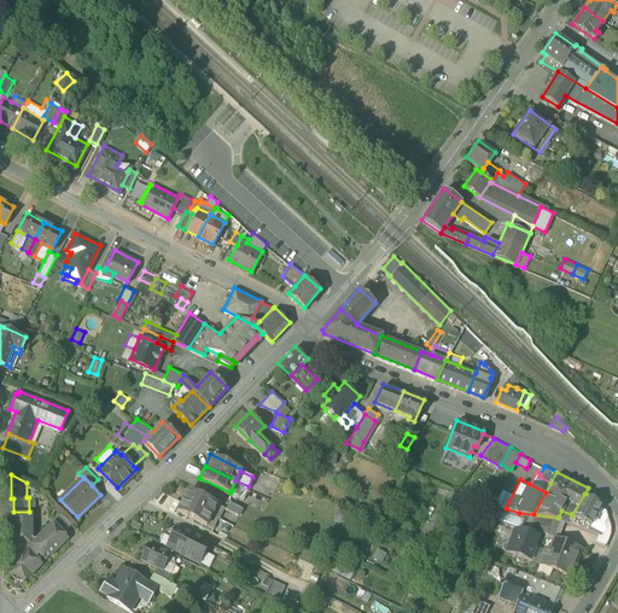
[(244,496),(249,486),(235,480),(232,490),(244,496)]
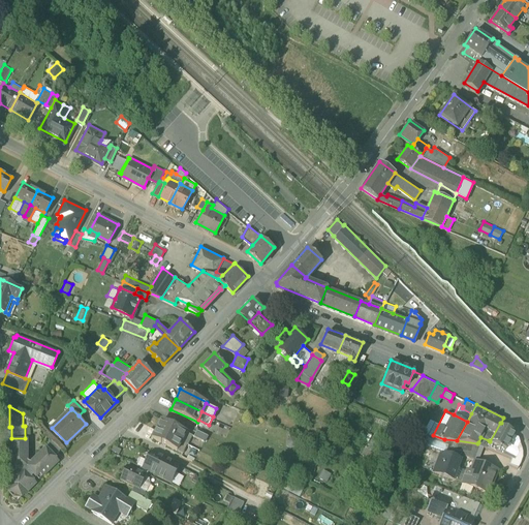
[(161,418),(157,428),(182,439),(186,430),(161,418)]
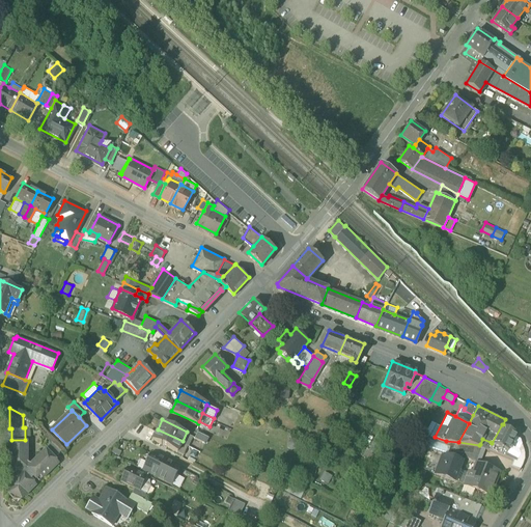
[(502,424),(492,443),(508,449),(513,439),(514,439),(515,437),(515,436),(515,435),(516,432),(516,431),(508,426),(507,427),(503,424),(502,424)]
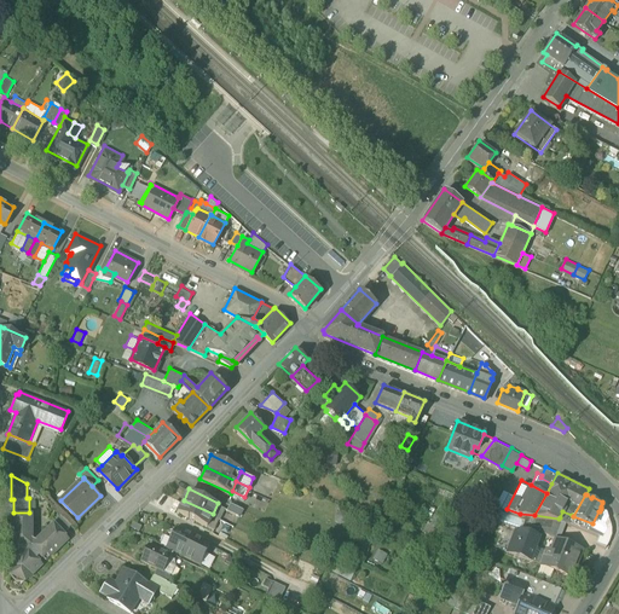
[(207,525),(213,514),(184,500),(178,511),(207,525)]
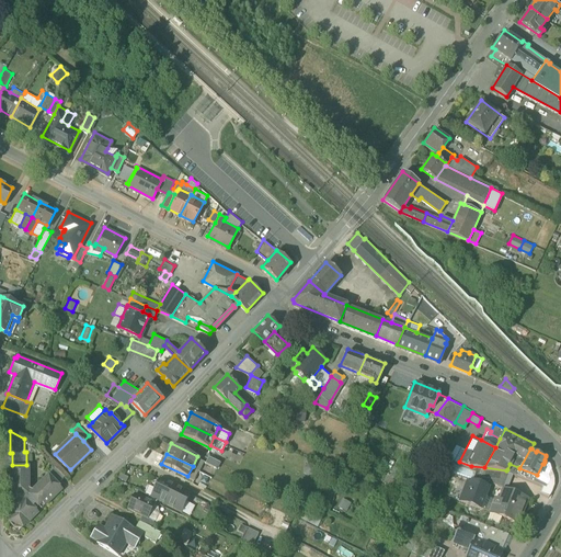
[(205,459),(217,465),(219,459),(207,454),(205,459)]
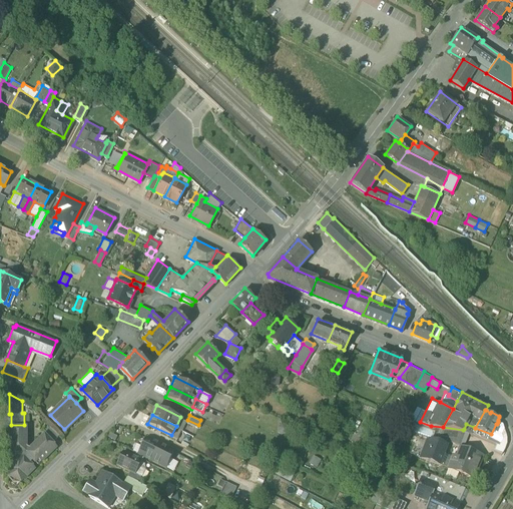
[(364,417),(355,434),(364,439),(373,422),(364,417)]
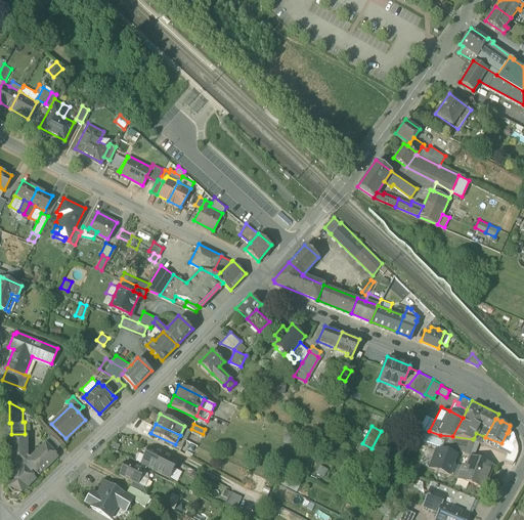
[(441,446),(444,437),(421,429),(418,438),(441,446)]
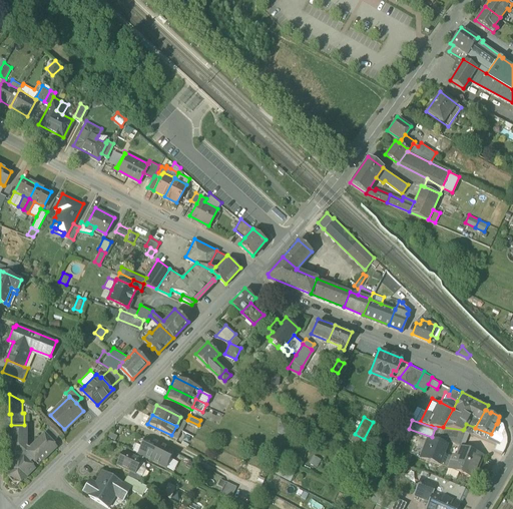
[(474,427),(472,432),(496,443),(493,448),(502,453),(506,445),(507,441),(507,435),(506,433),(502,422),(498,420),(498,421),(498,422),(497,424),(496,424),(491,434),(475,428),(474,427)]
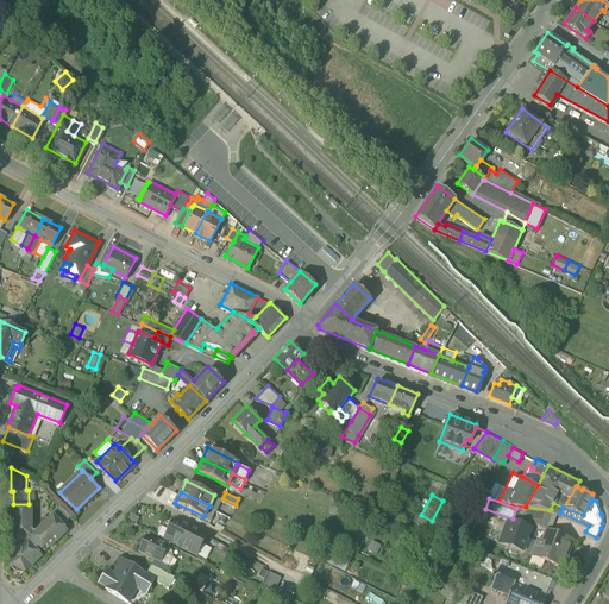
[(23,568),(24,570),(41,553),(36,547),(43,540),(49,546),(67,528),(52,513),(36,530),(31,528),(31,504),(29,504),(13,504),(11,504),(11,505),(16,505),(16,514),(11,514),(11,535),(18,535),(20,535),(20,540),(18,540),(18,542),(16,542),(16,547),(11,547),(11,565),(12,565),(12,562),(19,562),(24,567),(23,568)]
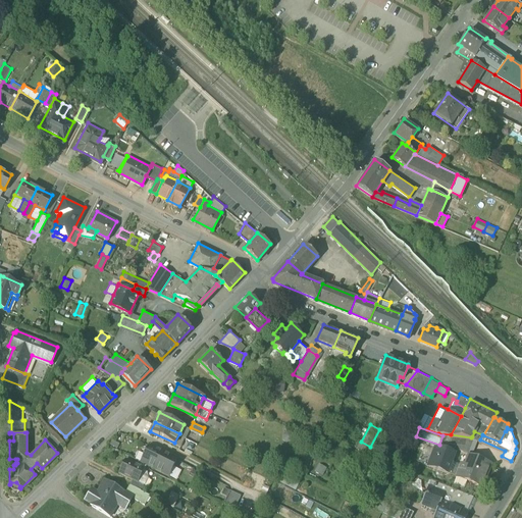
[(46,436),(55,447),(60,442),(51,432),(46,436)]
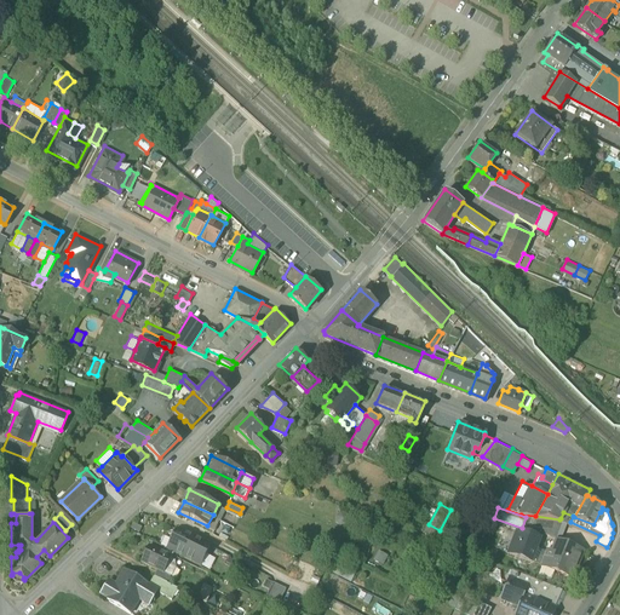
[(543,530),(561,536),(567,521),(561,518),(560,519),(535,516),(533,523),(532,524),(544,527),(543,530)]
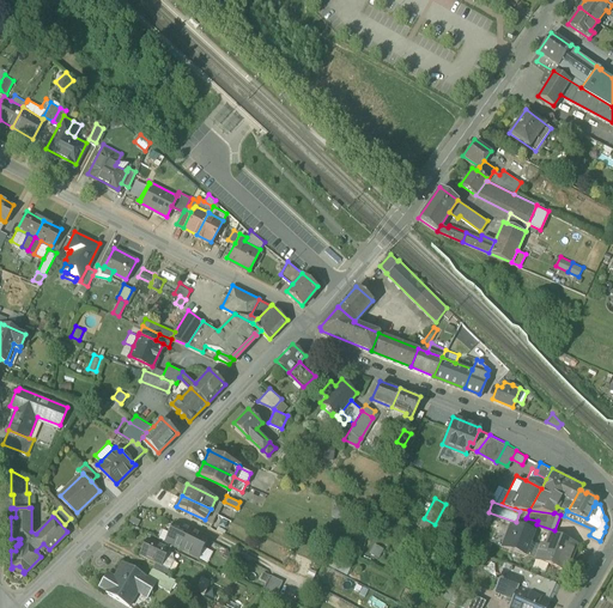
[(171,543),(182,548),(192,529),(174,521),(164,540),(165,540),(171,543)]
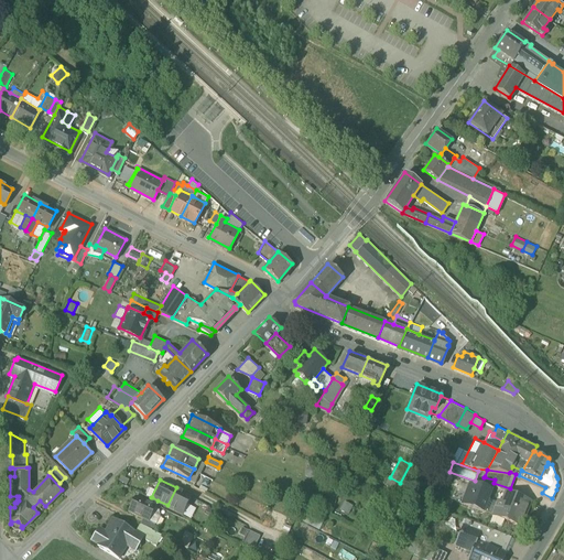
[(463,499),(483,508),(487,496),(491,487),(481,483),(480,485),(474,483),(469,481),(463,499)]
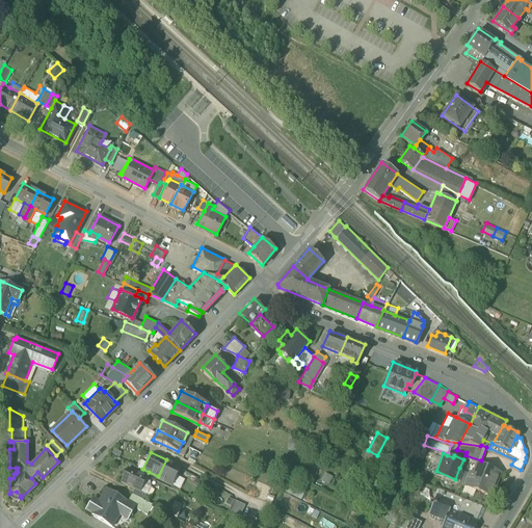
[(181,467),(166,459),(158,476),(173,483),(181,467)]
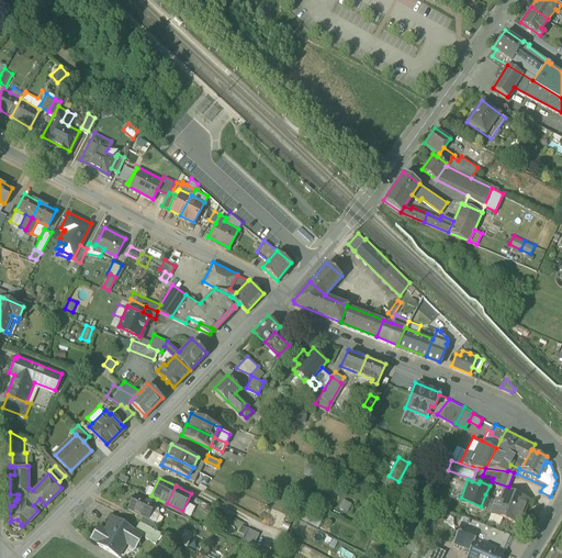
[(503,514),(518,521),(528,498),(505,489),(501,499),(496,497),(496,499),(491,510),(503,514)]
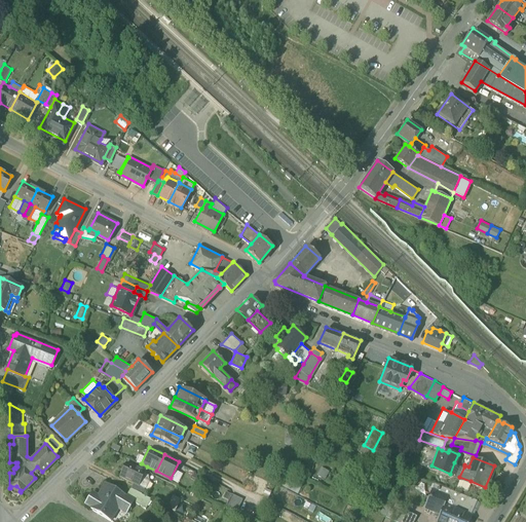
[(134,481),(139,484),(139,483),(144,473),(145,471),(140,468),(125,460),(119,474),(134,481)]
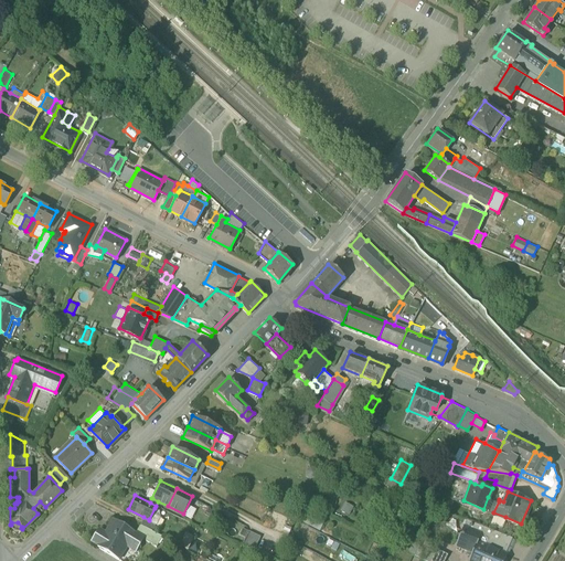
[(493,512),(499,501),(488,497),(483,509),(493,512)]
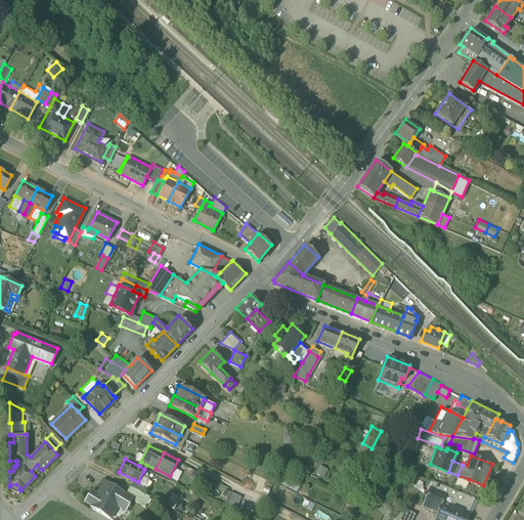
[(146,473),(143,471),(138,481),(143,484),(147,477),(146,473)]
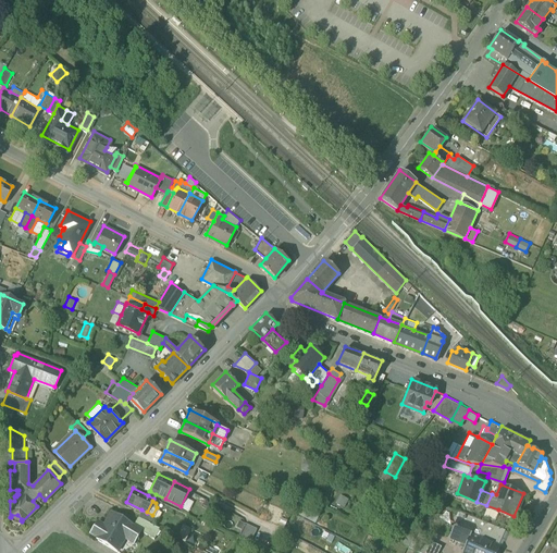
[(498,510),(486,505),(483,514),(495,518),(498,510)]
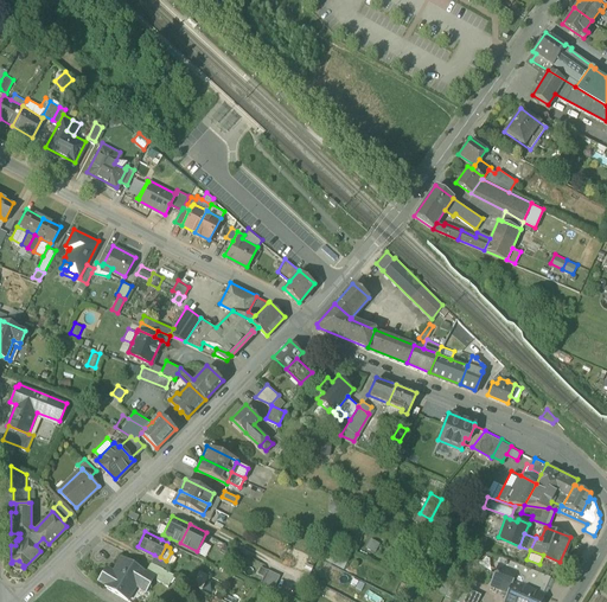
[(151,562),(164,568),(166,561),(160,557),(160,558),(154,555),(151,562)]
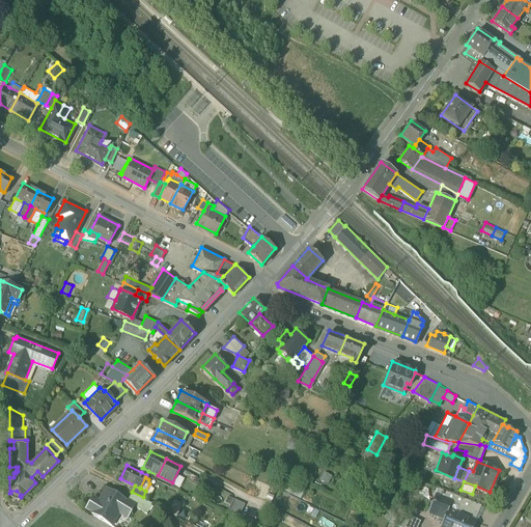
[(438,486),(436,492),(452,498),(449,506),(475,518),(481,503),(438,486)]
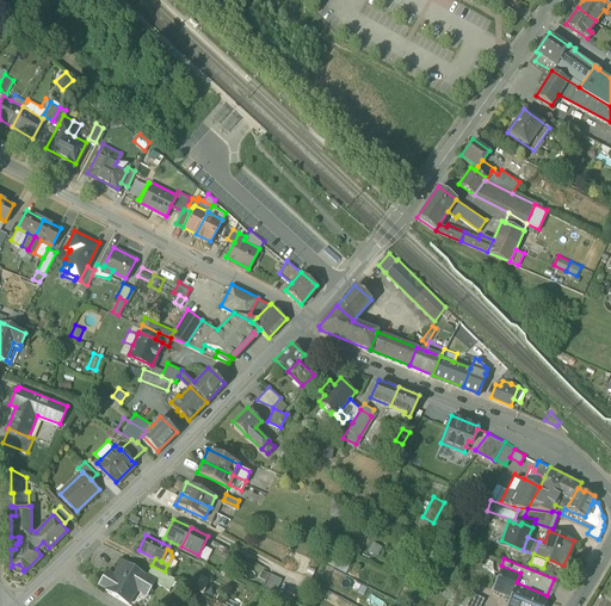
[(106,588),(129,603),(137,588),(147,594),(155,581),(156,580),(147,575),(123,561),(115,574),(107,570),(99,583),(106,588)]
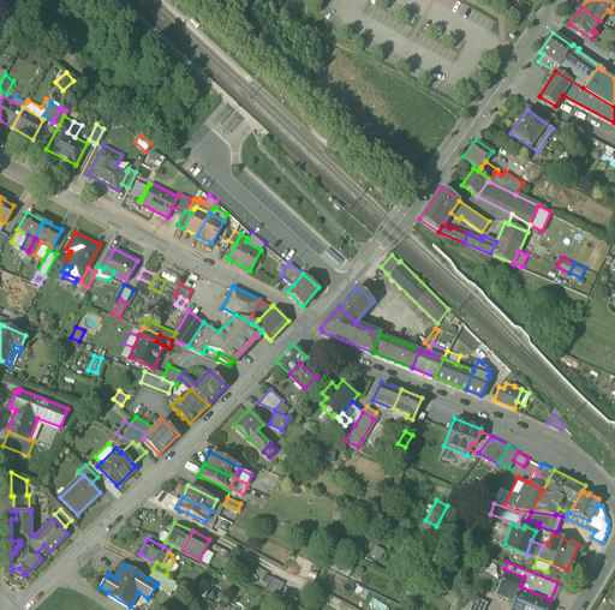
[(503,592),(515,597),(520,586),(524,576),(505,569),(501,579),(499,586),(500,587),(505,590),(503,592)]
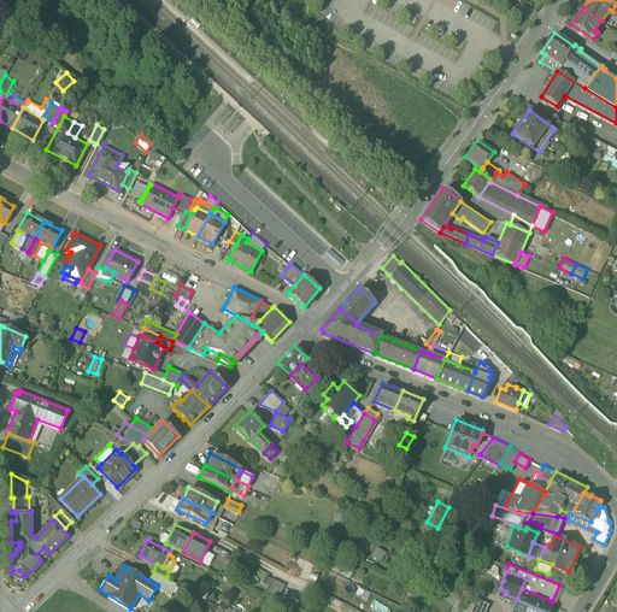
[(157,587),(170,595),(177,583),(154,572),(148,581),(158,586),(157,587)]
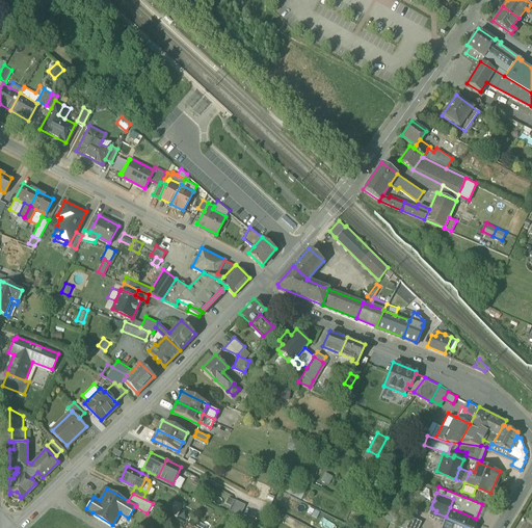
[(229,508),(240,513),(245,503),(234,497),(229,508)]
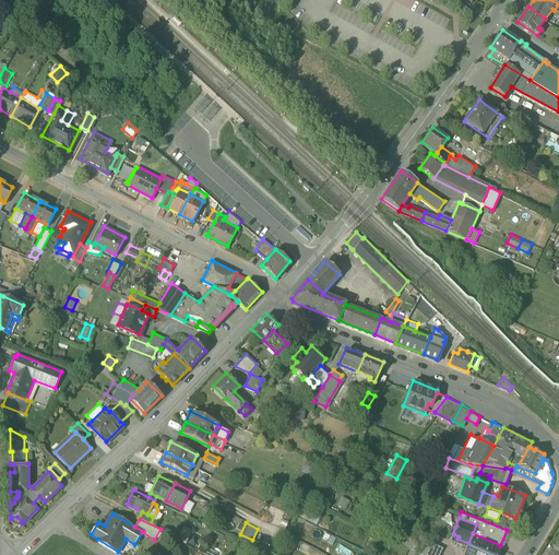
[(463,554),(464,554),(496,554),(499,551),(501,546),(500,545),(473,533),(468,543),(463,554)]
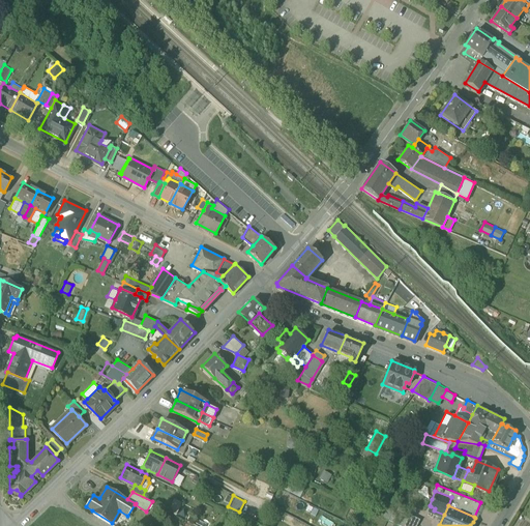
[(403,517),(400,523),(404,525),(415,525),(419,518),(406,510),(403,517)]
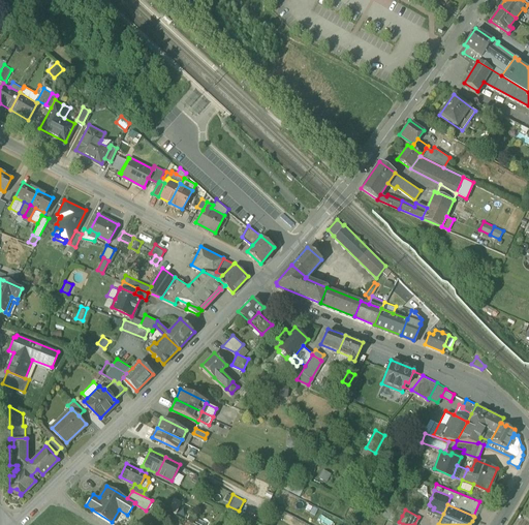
[(393,520),(399,522),(402,516),(396,513),(393,520)]
